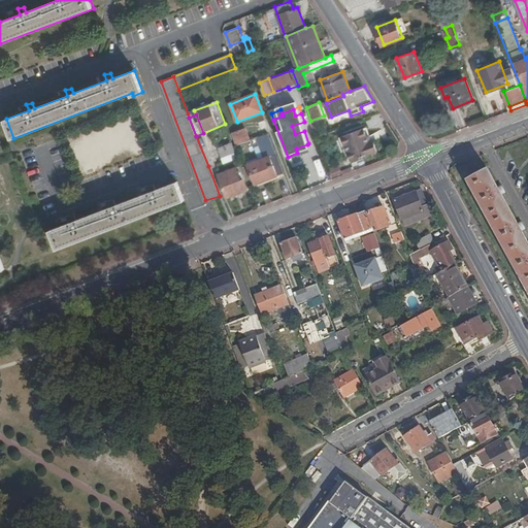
[(245,128),(232,132),(237,145),(243,143),(251,140),(245,128)]
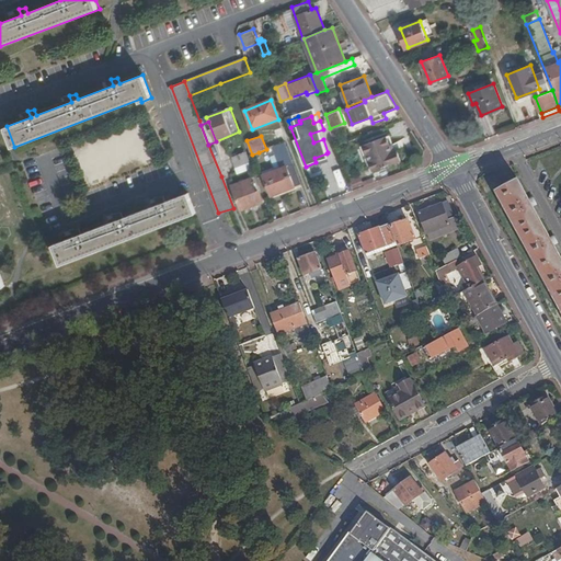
[(393,152),(388,136),(362,146),(366,157),(368,156),(374,172),(401,161),(397,151),(393,152)]
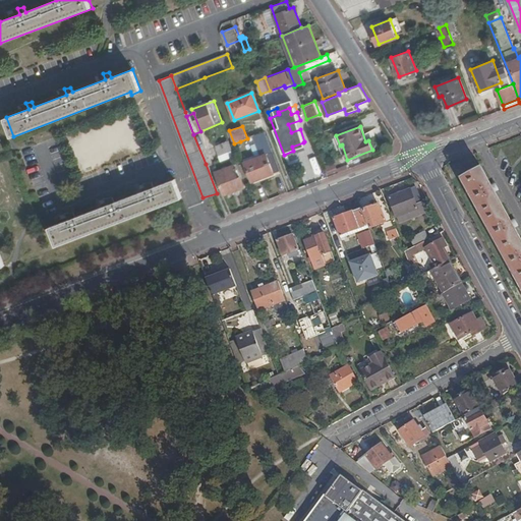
[(245,161),(252,180),(281,169),(267,131),(247,138),(240,141),(242,147),(249,143),(254,157),(245,161)]
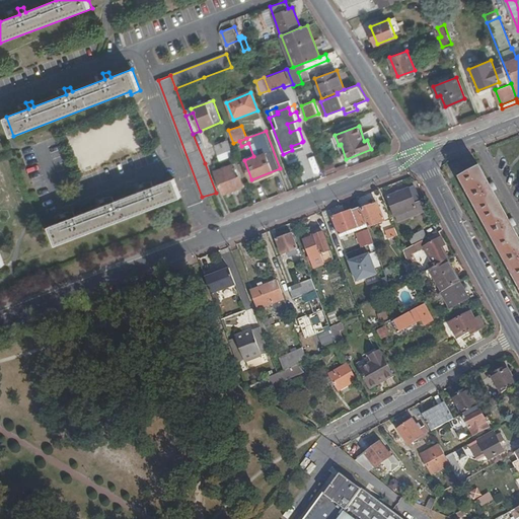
[(228,141),(216,146),(219,155),(232,150),(230,144),(228,141)]
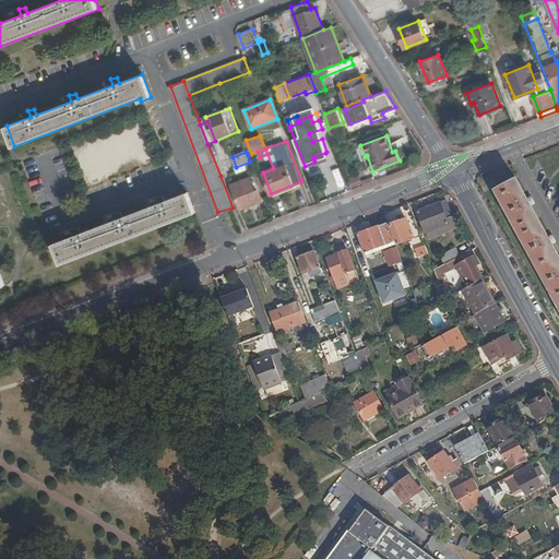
[(328,157),(325,153),(313,157),(314,162),(328,157)]
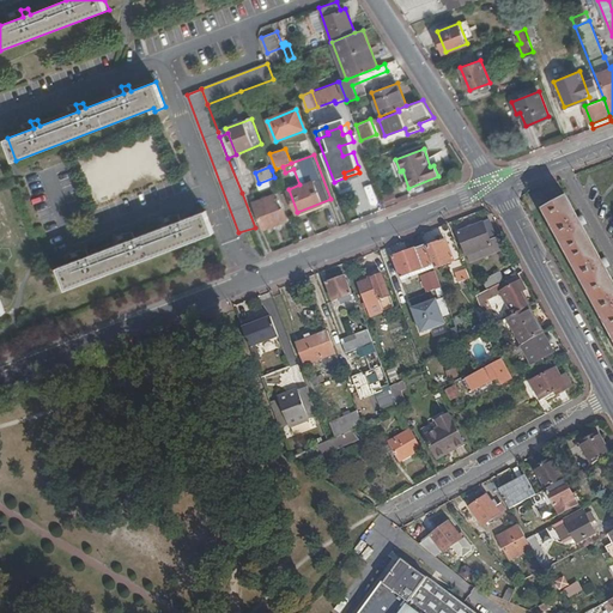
[(274,177),(259,183),(260,186),(262,189),(277,184),(274,177)]
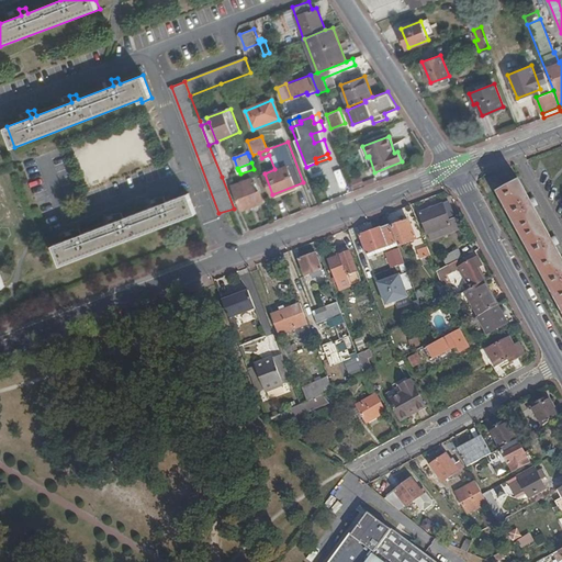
[(256,187),(253,178),(233,186),(243,210),(263,201),(258,186),(256,187)]
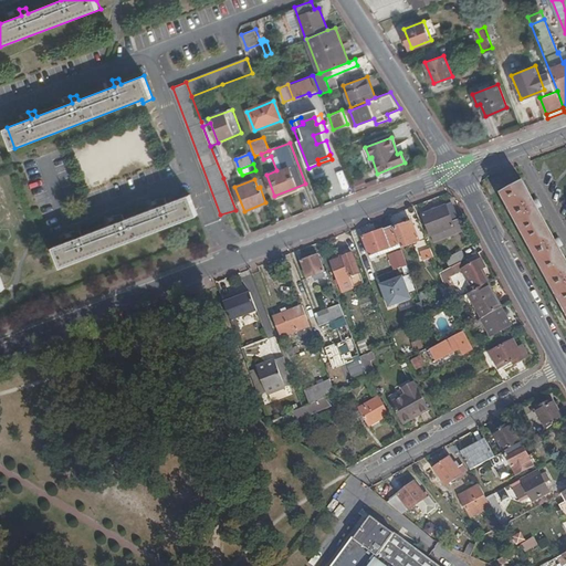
[(366,179),(355,180),(356,189),(367,188),(366,179)]
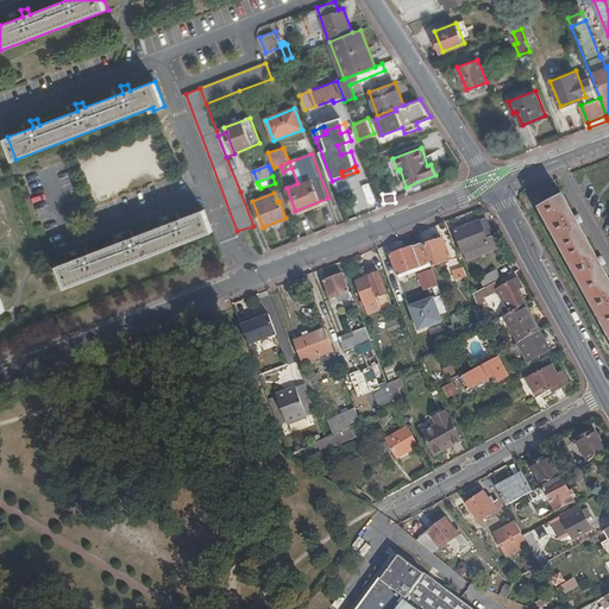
[(578,215),(576,217),(564,195),(540,208),(608,332),(608,277),(603,267),(606,265),(600,257),(598,258),(579,224),(582,223),(578,215)]
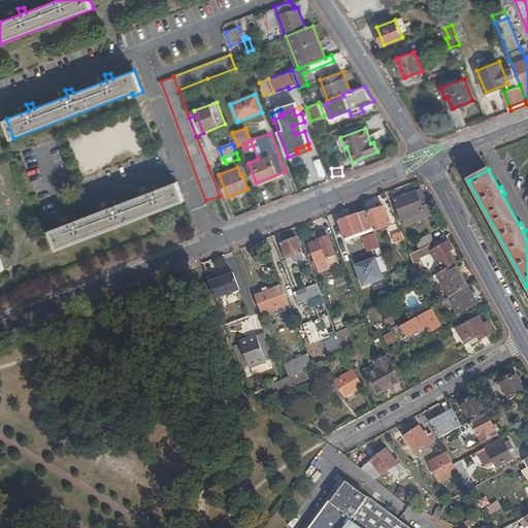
[(57,248),(184,199),(176,180),(156,189),(154,184),(147,185),(150,191),(116,204),(114,199),(107,200),(110,206),(77,219),(75,213),(69,216),(71,221),(51,229),(57,248)]
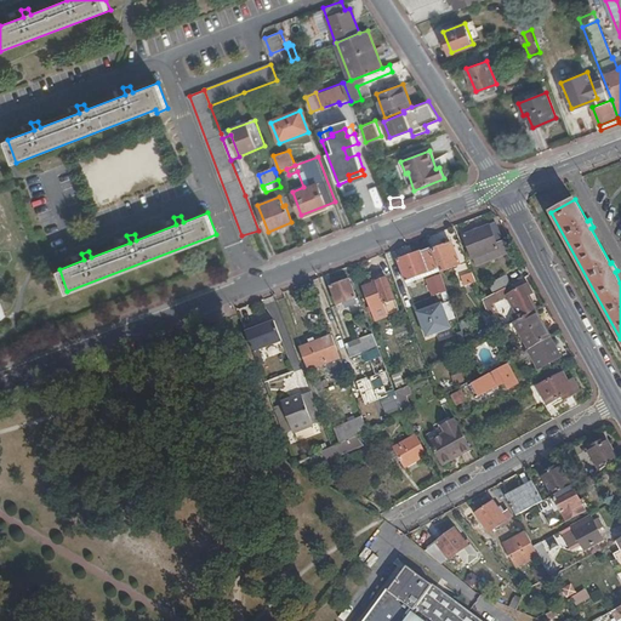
[(476,262),(508,249),(499,222),(465,235),(476,262)]
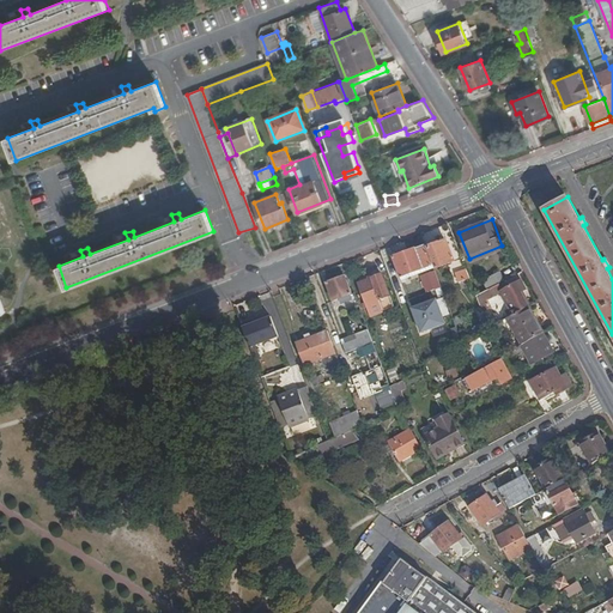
[(435,267),(454,260),(447,240),(428,247),(435,267)]
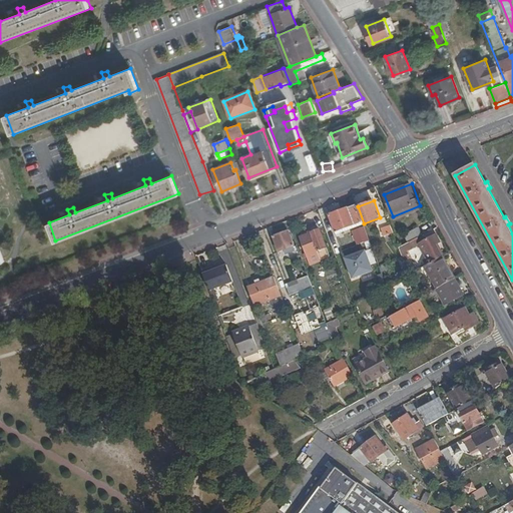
[(329,214),(335,230),(361,220),(355,204),(329,214)]
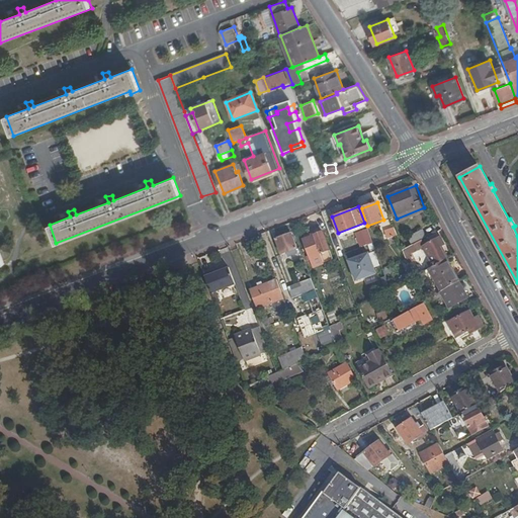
[(313,265),(332,258),(320,226),(313,228),(315,234),(304,239),(313,265)]
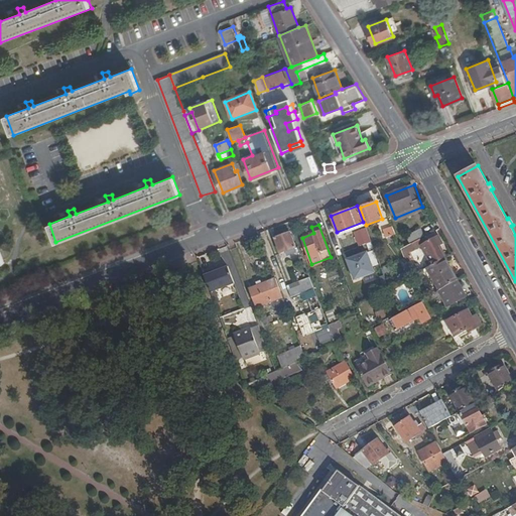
[(384,230),(387,238),(397,235),(394,226),(384,230)]
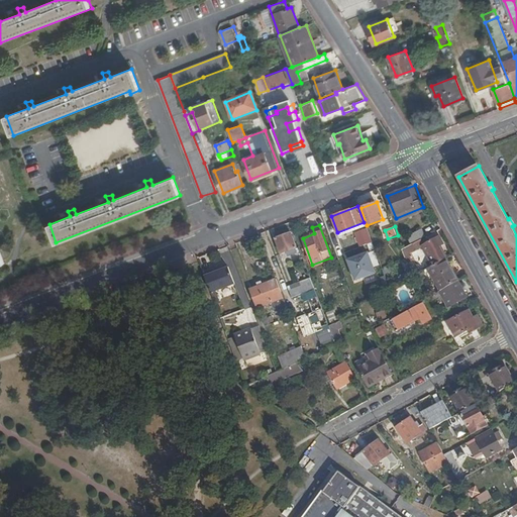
[(376,251),(368,229),(356,233),(364,251),(371,248),(372,252),(376,251)]
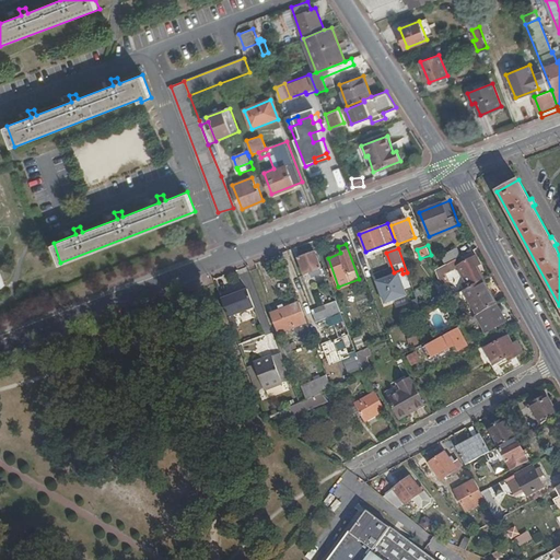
[(457,248),(442,257),(446,264),(447,263),(456,258),(462,256),(457,248)]
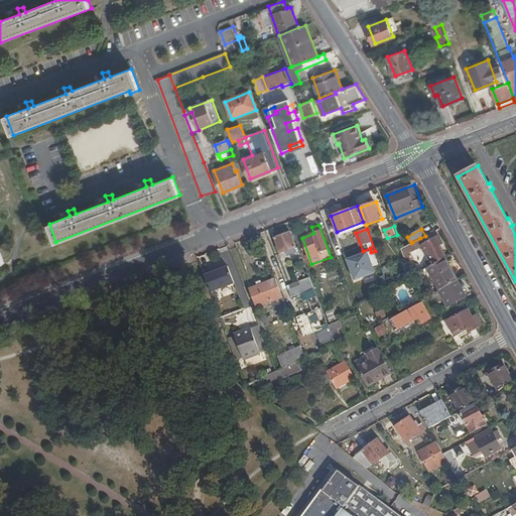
[(288,254),(297,250),(290,232),(280,235),(279,233),(275,235),(275,237),(274,238),(280,253),(286,251),(288,254)]
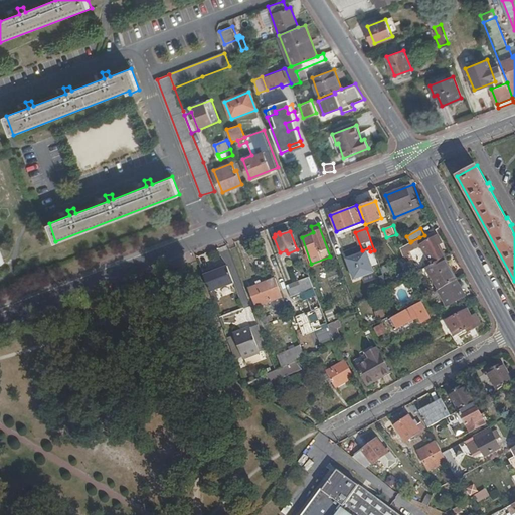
[(422,243),(420,244),(432,264),(442,258),(444,256),(438,245),(440,244),(443,242),(439,234),(422,243)]
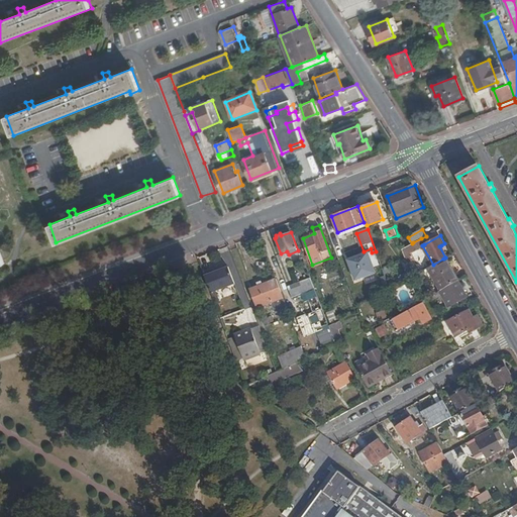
[(422,245),(424,244),(421,238),(413,242),(417,248),(422,245)]
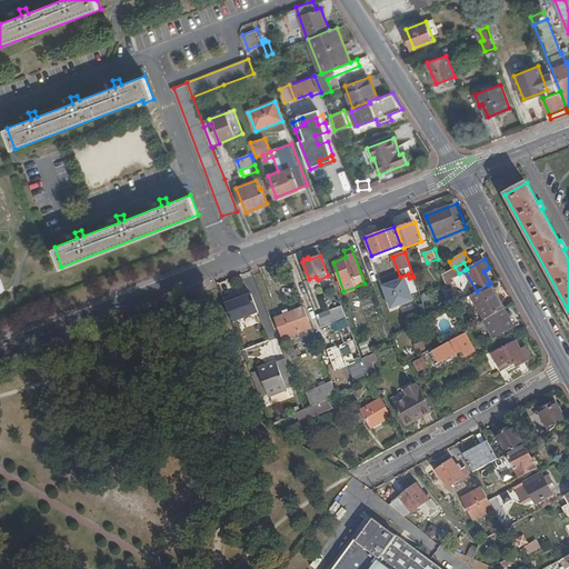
[(442,273),(448,287),(453,283),(450,278),(459,273),(455,267),(453,268),(442,273)]
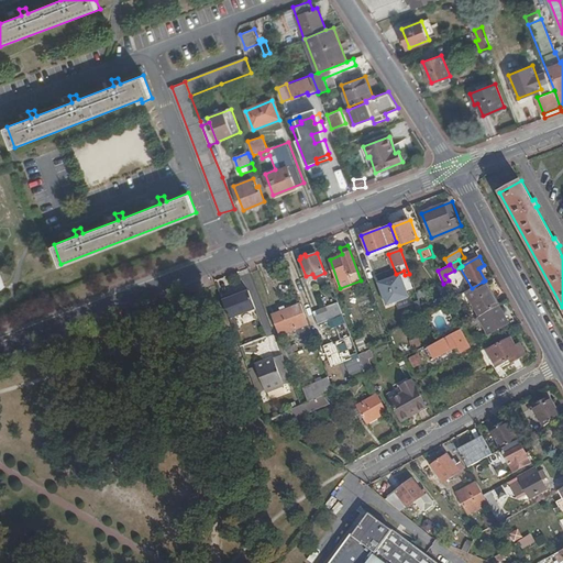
[(405,275),(379,284),(389,309),(414,300),(405,275)]
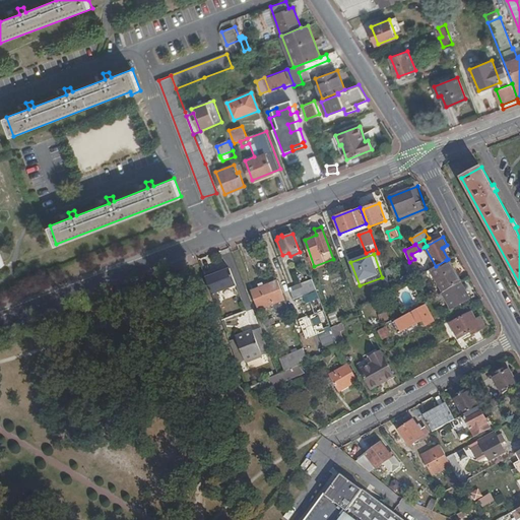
[(448,259),(446,260),(455,275),(457,273),(448,259)]
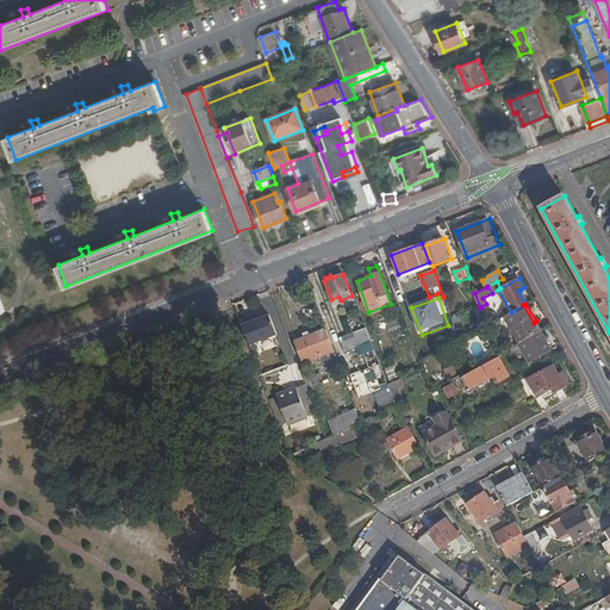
[(512,328),(509,330),(517,344),(539,332),(541,331),(536,321),(534,323),(523,305),(511,312),(505,315),(512,328)]
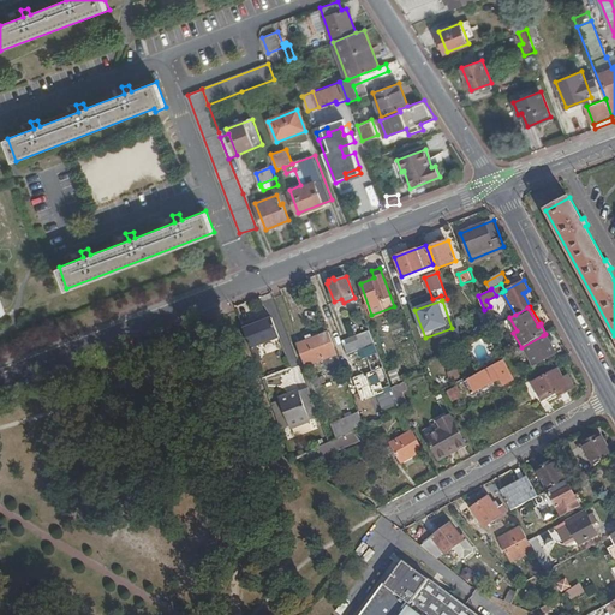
[(254,323),(243,327),(251,350),(280,339),(273,320),(254,326),(254,323)]
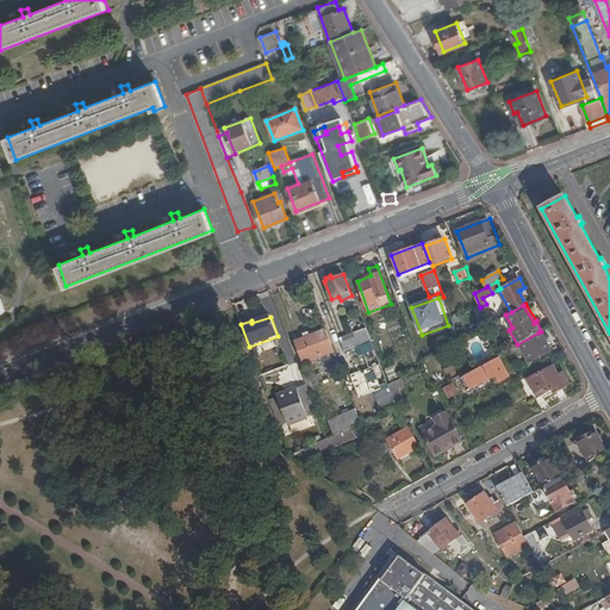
[(367,327),(353,332),(358,346),(372,341),(367,327)]
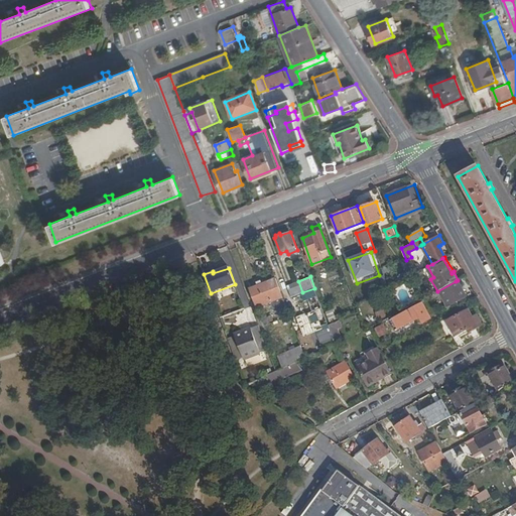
[(278,306),(279,309),(287,307),(276,278),(249,288),(256,305),(271,300),(274,307),(278,306)]
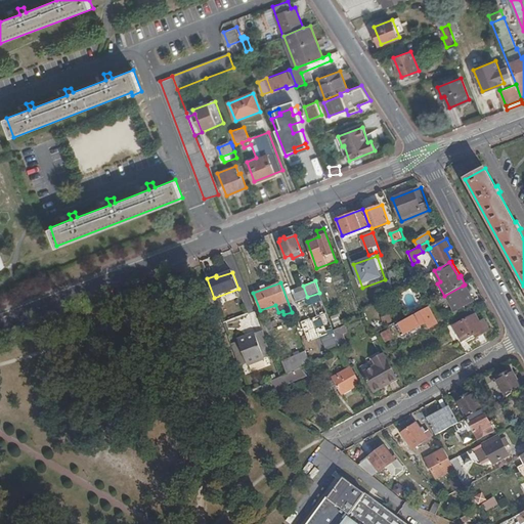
[(303,286),(292,291),(296,301),(307,297),(303,286)]
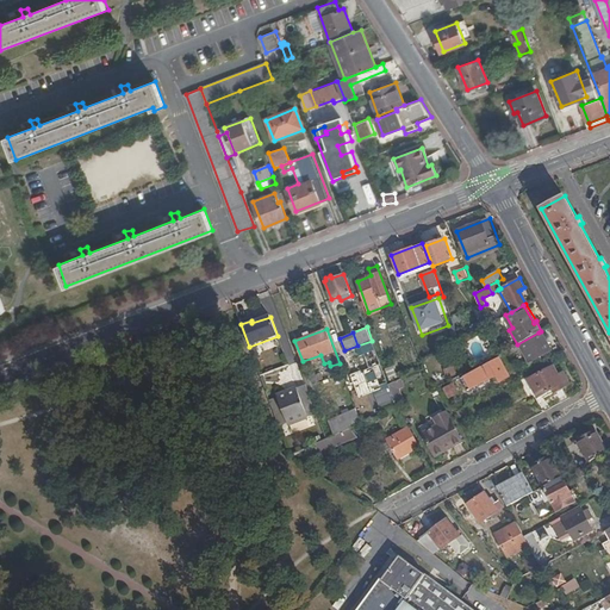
[(539,332),(517,344),(509,349),(511,354),(522,348),(529,361),(549,349),(539,332)]
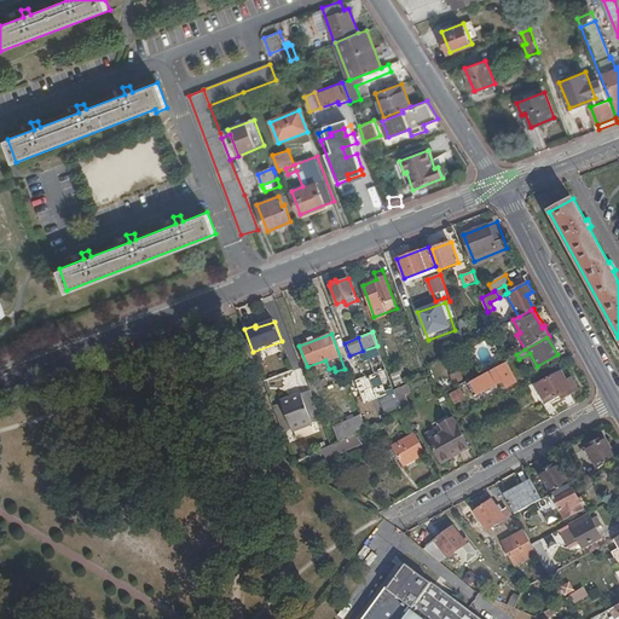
[(490,372),(489,370),(478,376),(473,379),(467,382),(474,393),(479,389),(490,385),(502,377),(508,387),(518,382),(507,363),(490,372)]
